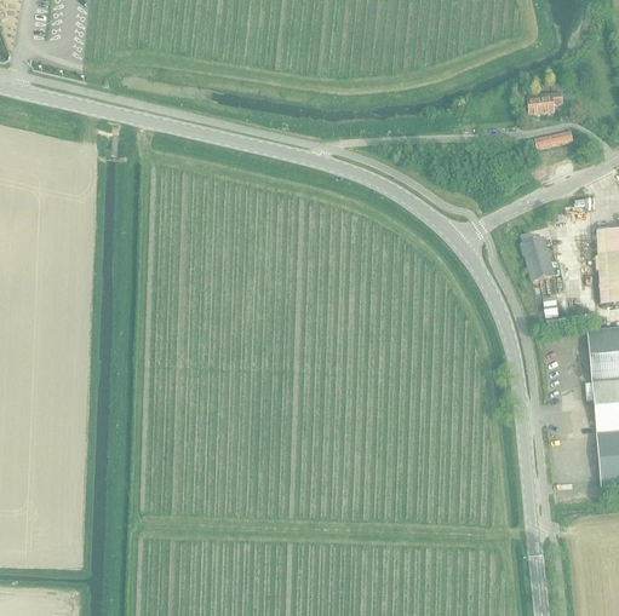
[(526,95),(527,114),(552,111),(551,103),(561,102),(560,91),(526,95)]
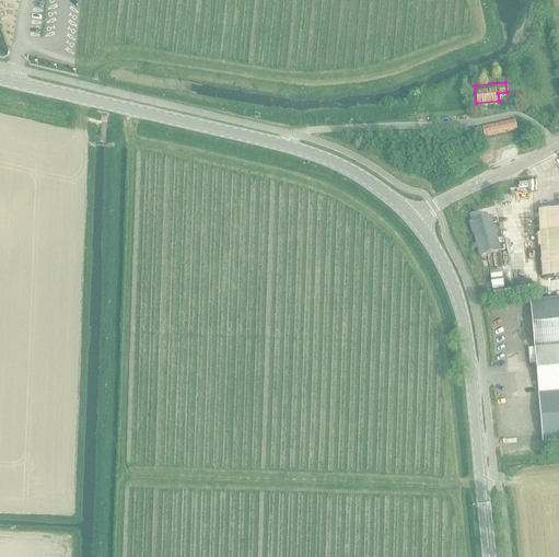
[(481,125),(484,134),(515,127),(514,118),(481,125)]
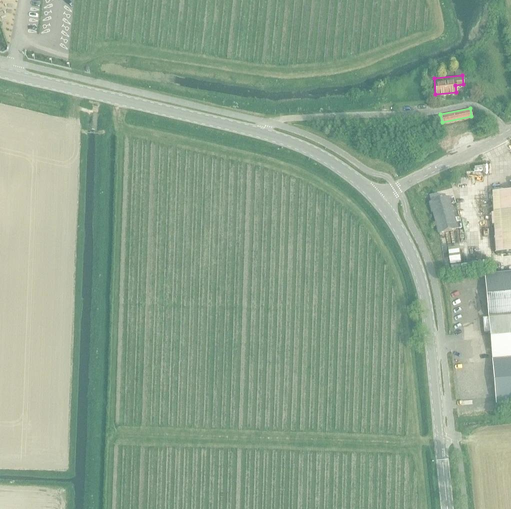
[(510,190),(492,192),(495,250),(510,249),(510,190)]
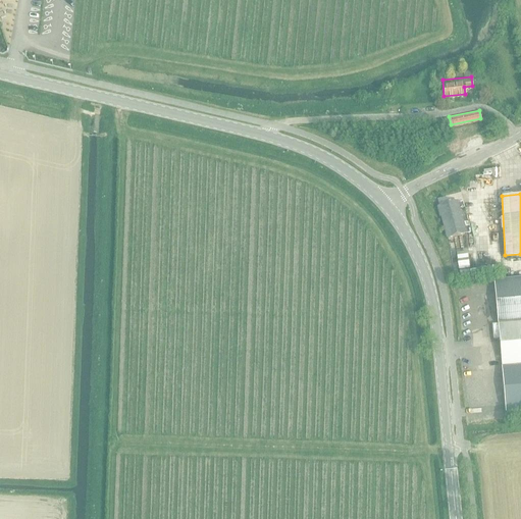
[(444,213),(440,213),(447,236),(464,230),(456,200),(440,203),(444,213)]
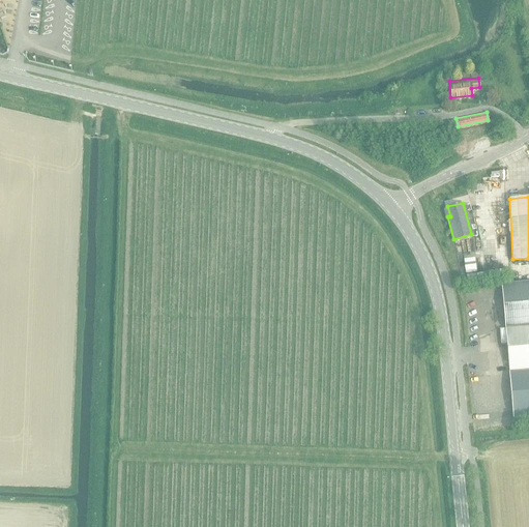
[(480,245),(472,246),(470,239),(461,241),(463,247),(460,247),(464,277),(507,272),(503,246),(482,249),(480,245)]
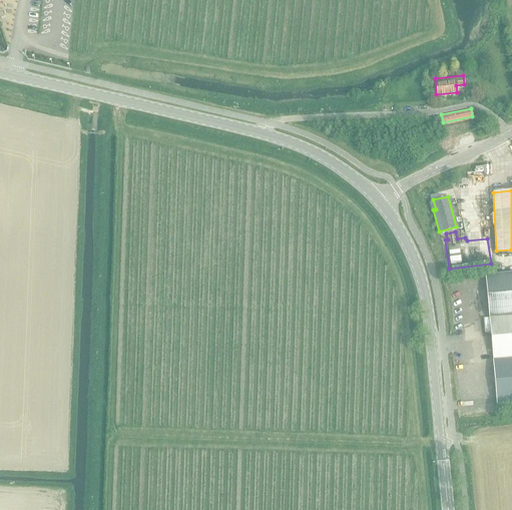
[(511,270),(485,273),(489,316),(511,313),(511,270)]
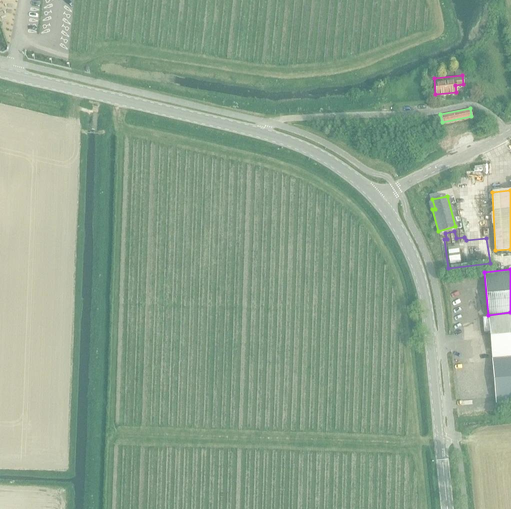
[(510,312),(488,315),(482,315),(483,330),(489,329),(491,358),(510,355),(510,312)]
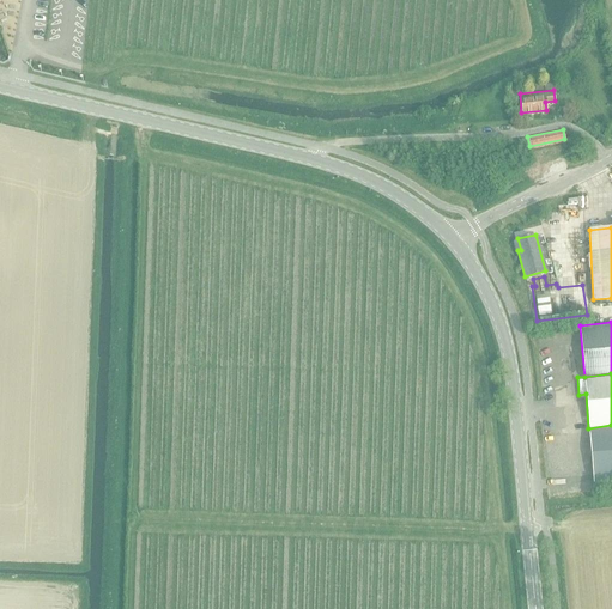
[(611,425),(588,428),(593,481),(611,479),(611,425)]
